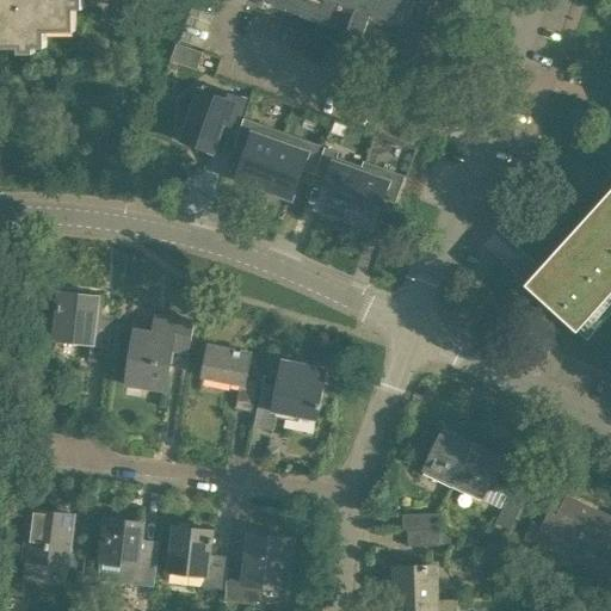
[(0,0),(0,43),(47,43),(47,31),(75,30),(75,0),(0,0)]
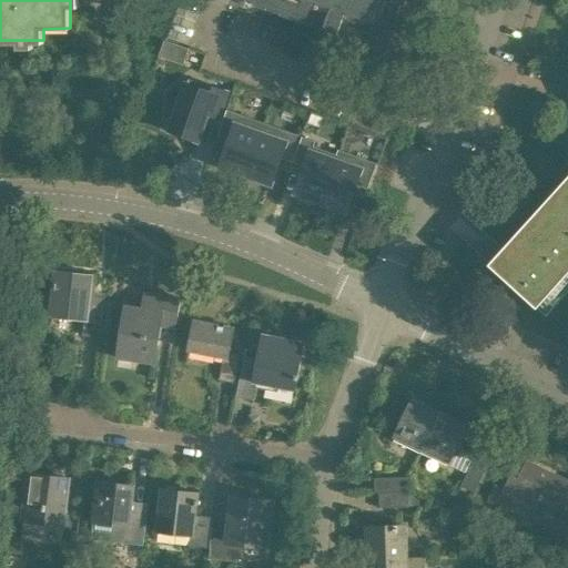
[(244,0),(245,1),(386,53),(398,20),(393,18),(397,4),(404,7),(405,0),(244,0)]
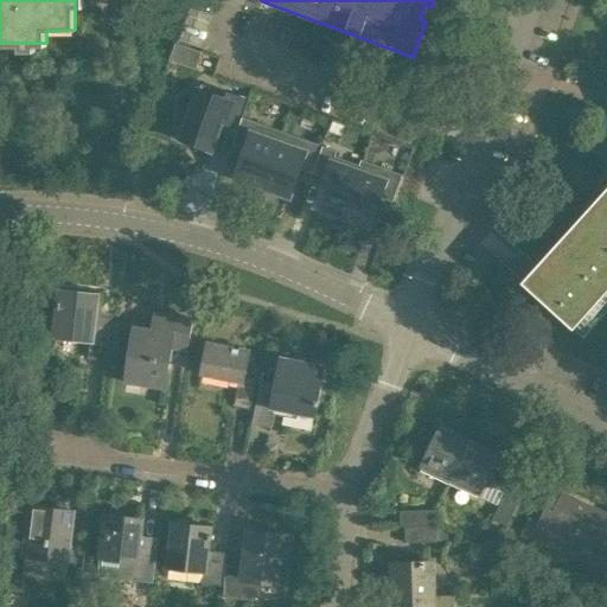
[(181,59),(185,48),(176,44),(171,56),(181,59)]
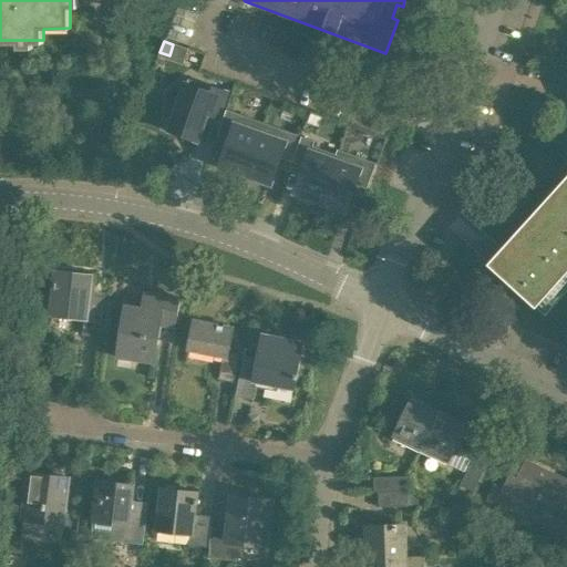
[(188,79),(169,131),(196,140),(205,113),(217,117),(226,93),(188,79)]
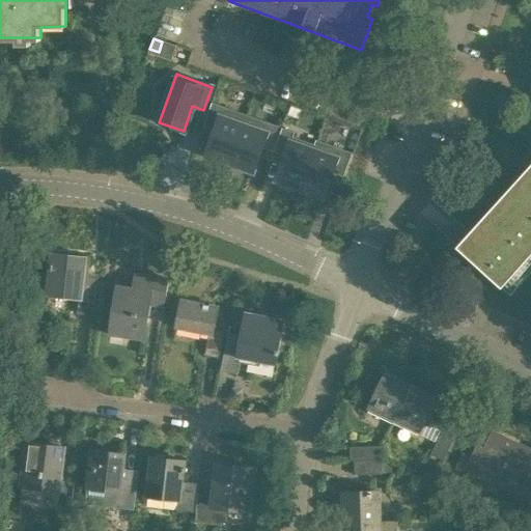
[(212,103),(203,127),(215,131),(212,139),(206,156),(229,164),(247,115),(212,103)]
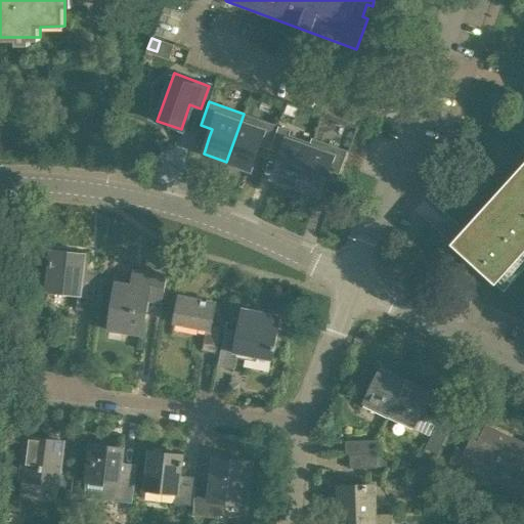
[(244,114),(226,162),(249,170),(255,154),(258,145),(269,149),(277,126),(244,114)]
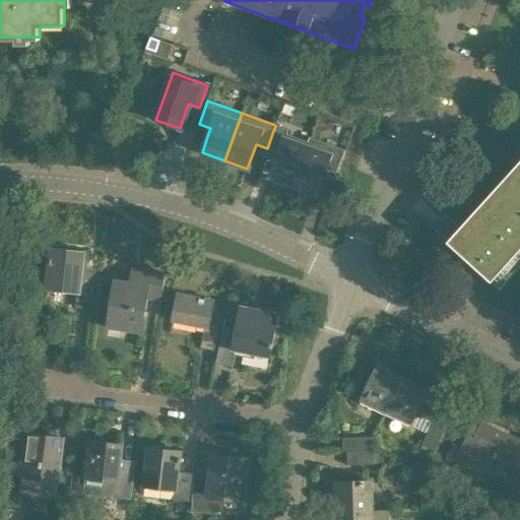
[(276,125),(268,148),(279,152),(276,160),(270,177),(294,185),(310,137),(308,141),(286,134),(287,129),(276,125)]
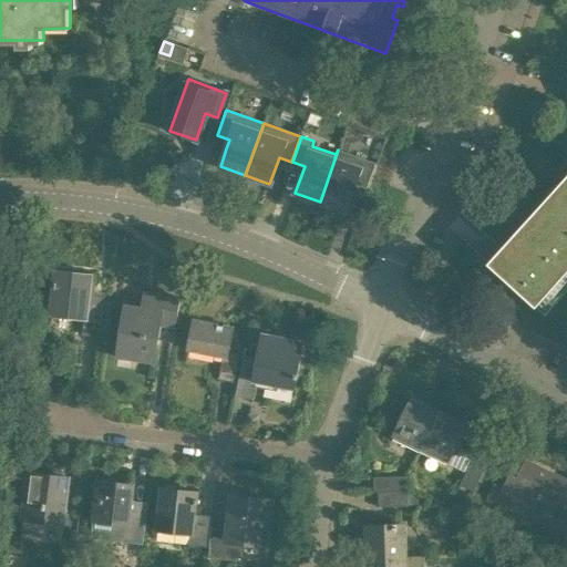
[(338,150),(320,202),(344,210),(351,194),(354,184),(367,188),(375,163),(338,150)]
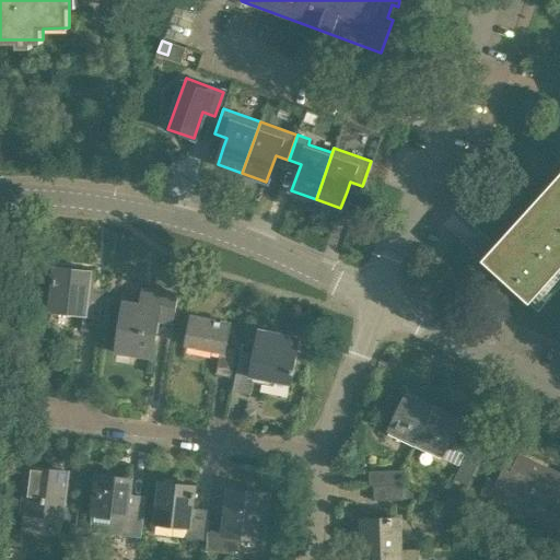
[(529,304),(559,268),(559,173),(488,254),(481,260),(529,304)]
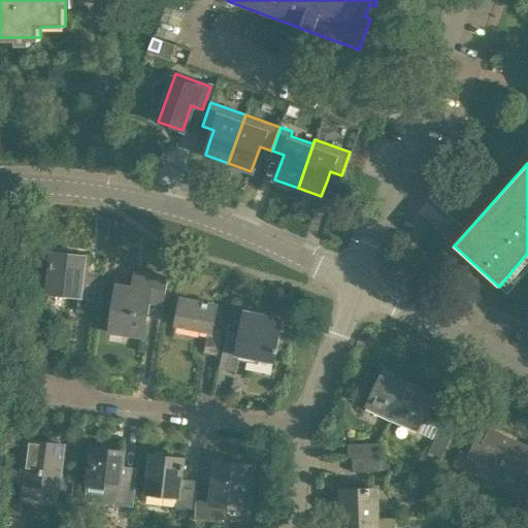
[(76,311),(93,314),(97,277),(81,276),(84,255),(53,252),(47,295),(78,298),(76,311)]
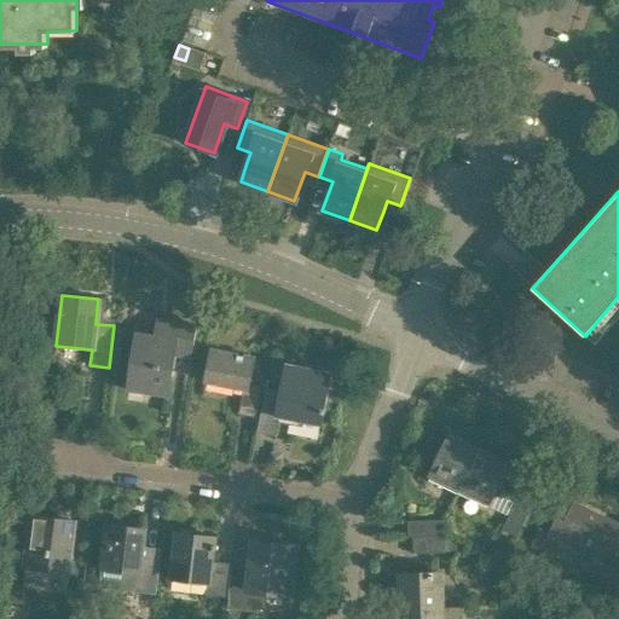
[(128,391),(167,397),(173,351),(192,354),(196,325),(156,319),(154,336),(137,334),(128,391)]
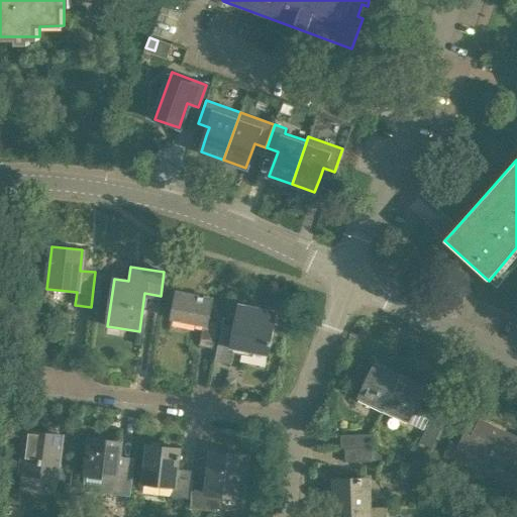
[(199,346),(213,348),(219,315),(209,313),(212,299),(177,292),(171,318),(203,324),(199,346)]
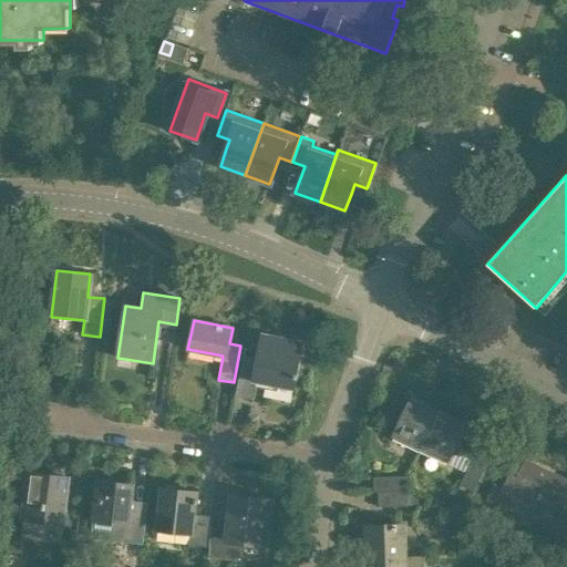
[(235,397),(253,400),(256,382),(295,390),(303,342),(261,333),(256,358),(244,356),(235,397)]
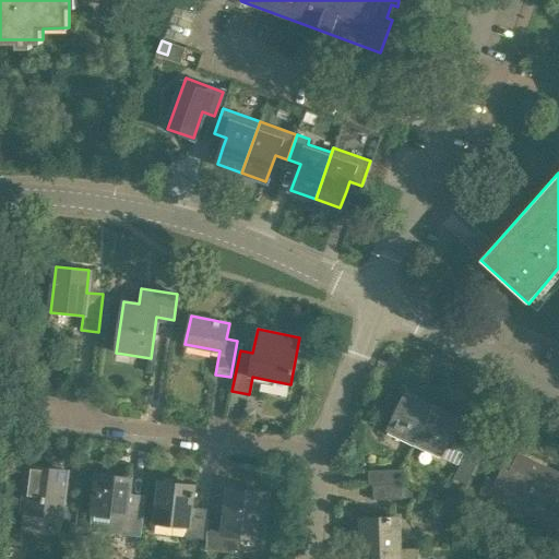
[(387,431),(414,443),(432,406),(405,393),(387,431)]
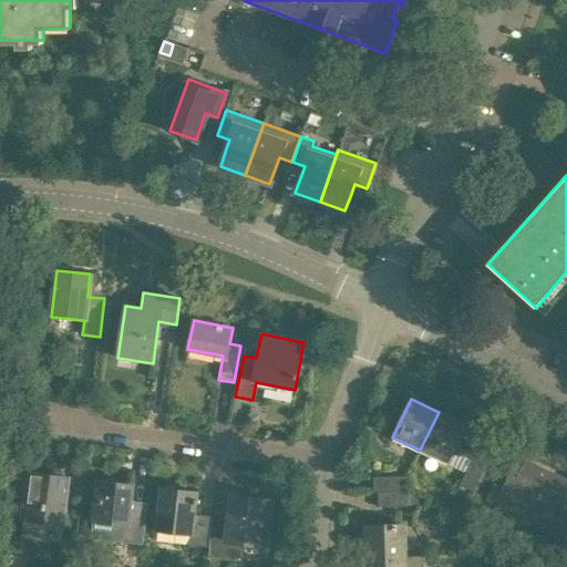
[(439,412),(420,450),(447,463),(465,424),(439,412)]
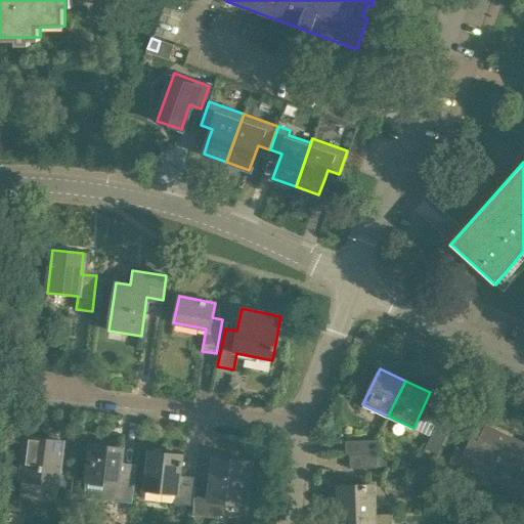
[(237,396),(239,386),(229,383),(226,393),(237,396)]
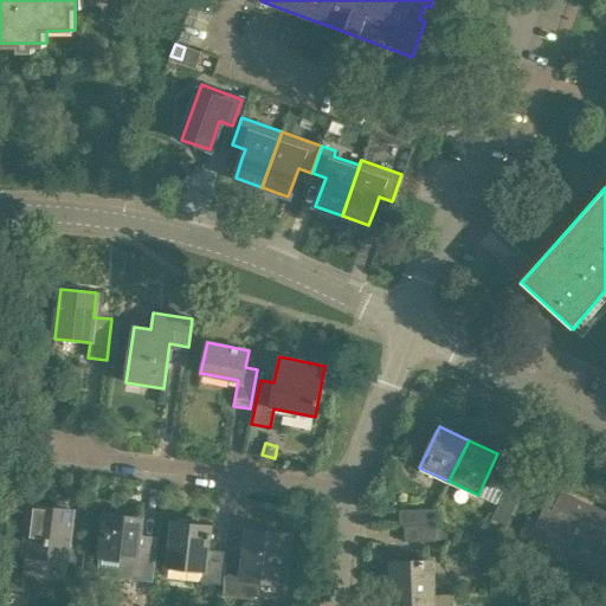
[(597,552),(605,555),(605,513),(562,492),(565,487),(547,478),(520,534),(540,542),(547,529),(573,541),(578,533),(601,543),(597,552)]
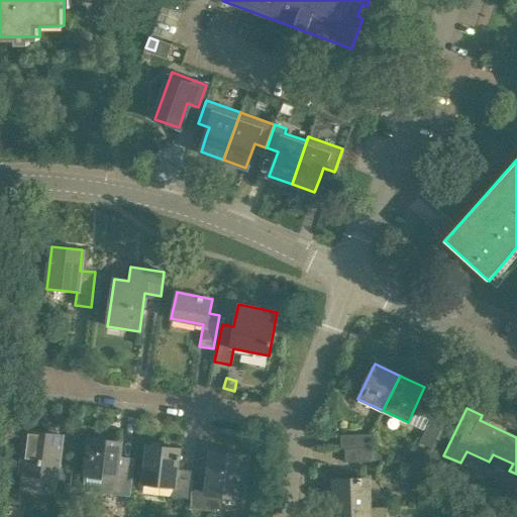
[(420,442),(431,447),(445,419),(433,413),(420,442)]
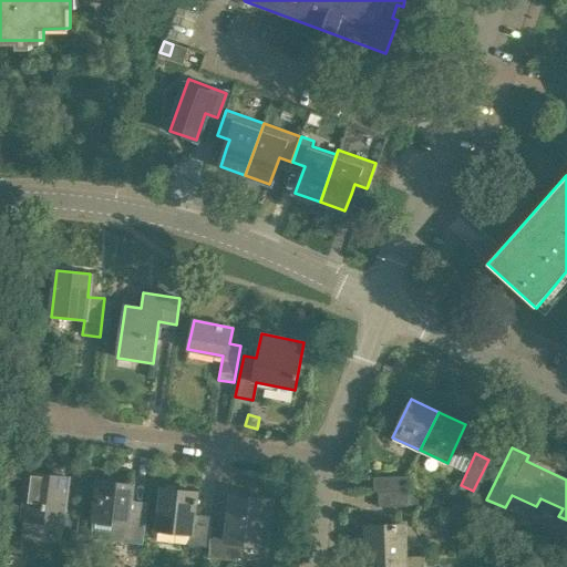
[(23,519),(63,525),(69,477),(29,473),(23,519)]
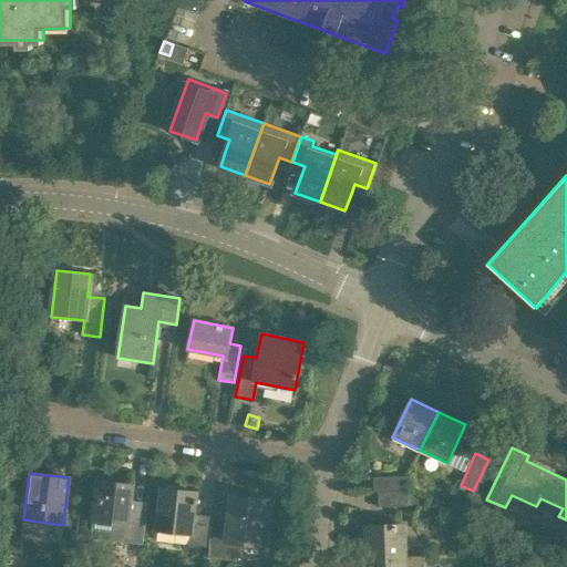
[(374,492),(379,492),(408,492),(406,477),(373,478),(374,492)]
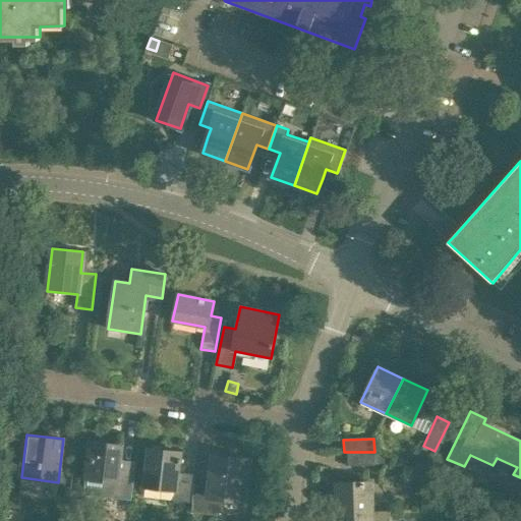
[(113,481),(111,498),(131,500),(134,469),(119,468),(122,446),(90,442),(85,478),(113,481)]
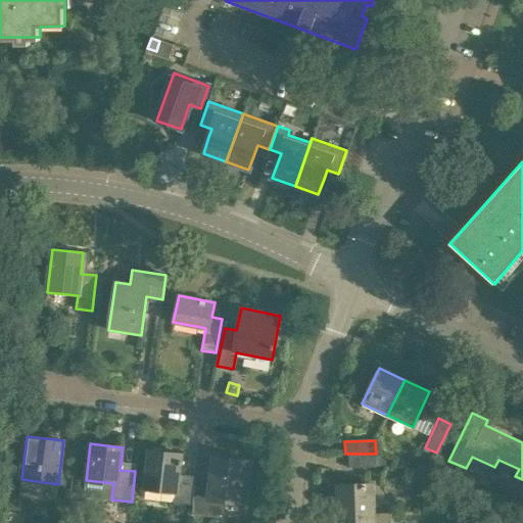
[(174,503),(193,505),(195,486),(196,476),(179,474),(181,454),(149,450),(145,488),(175,492),(174,503)]
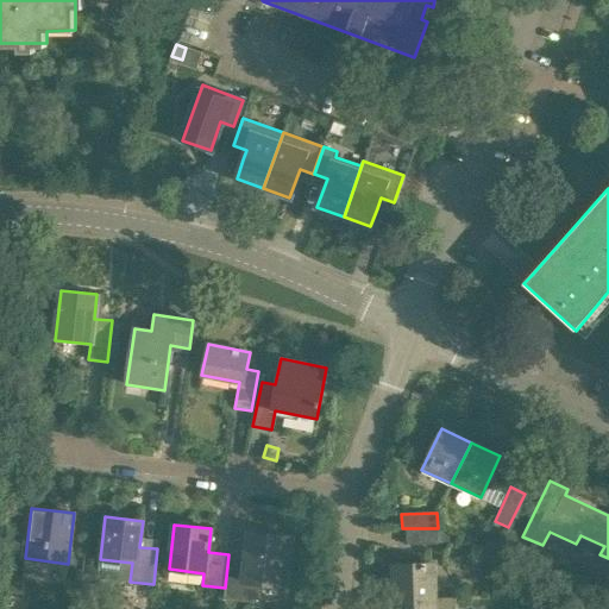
[(438,528),(407,528),(407,545),(438,545),(438,528)]
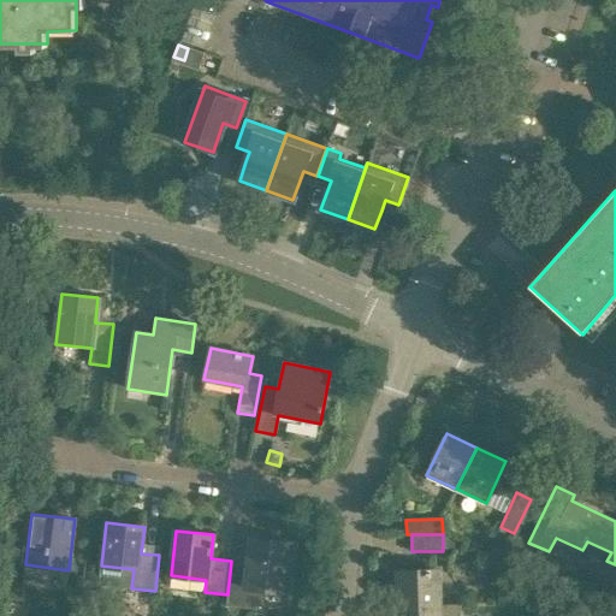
[(230,573),(227,594),(226,605),(262,610),(265,591),(285,593),(291,544),(253,539),(248,574),(230,573)]
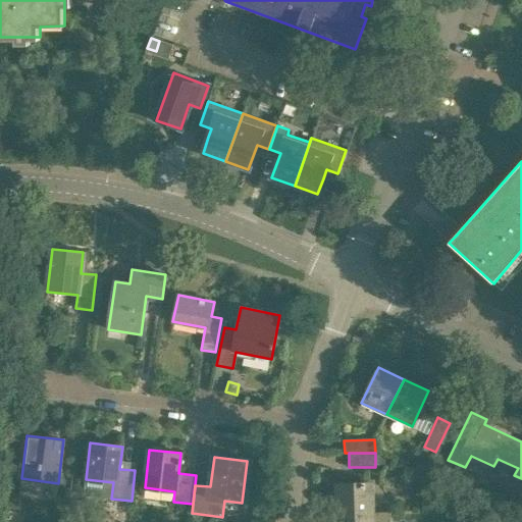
[(337,484),(337,515),(373,513),(372,483),(337,484)]
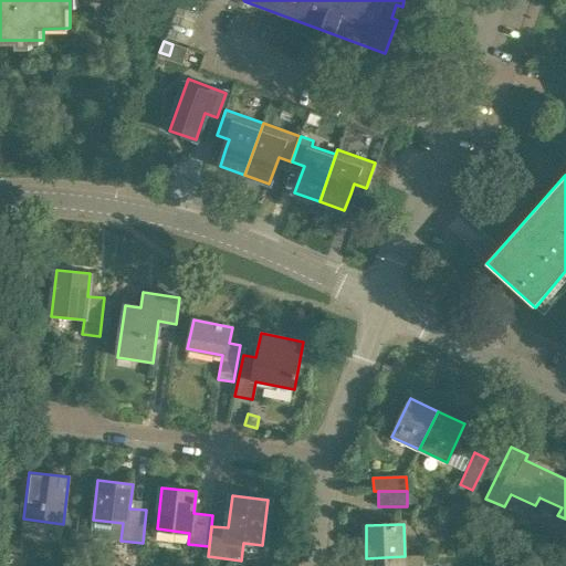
[(405,556),(366,558),(366,565),(421,565),(422,555),(405,556)]
